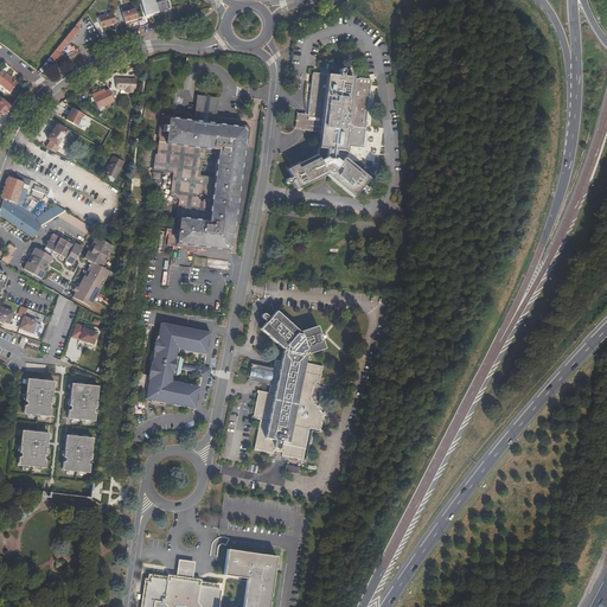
[(158,12),(155,4),(153,0),(140,0),(145,16),(148,16),(158,13),(158,12)]
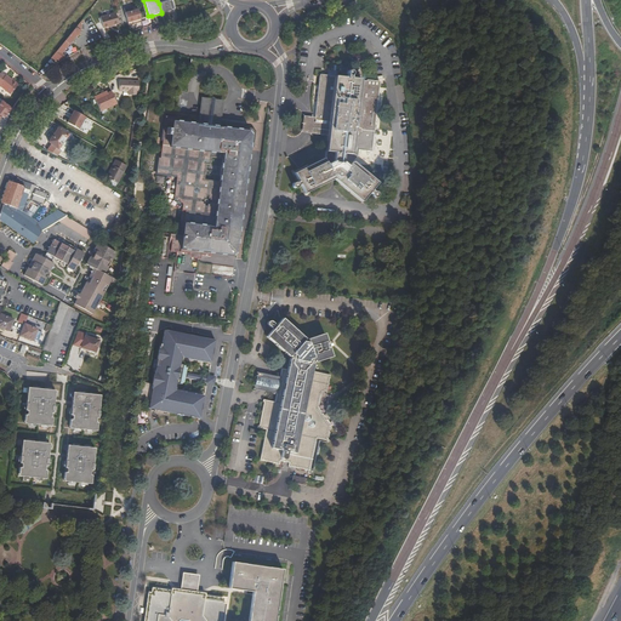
[(169,0),(159,4),(161,12),(174,9),(171,0),(169,0)]
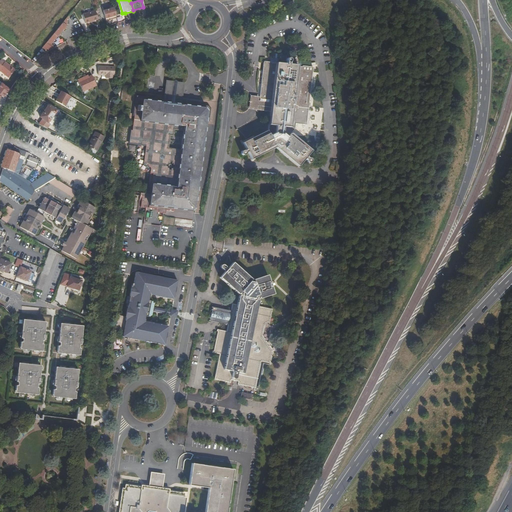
[(110,9),(103,11),(102,11),(103,12),(100,13),(102,20),(112,17),(110,9)]
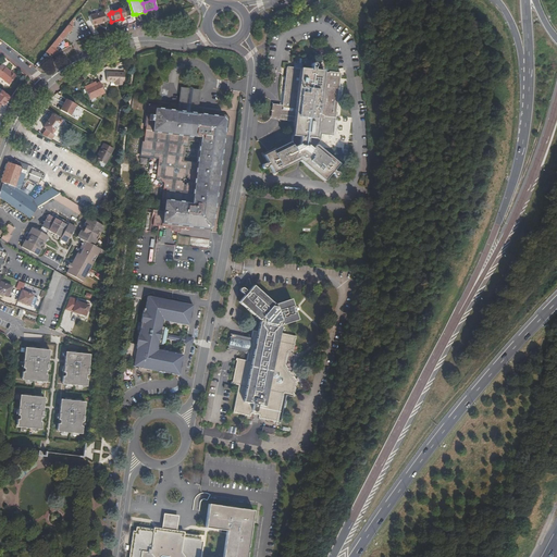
[(103,12),(89,16),(91,26),(106,22),(103,12)]
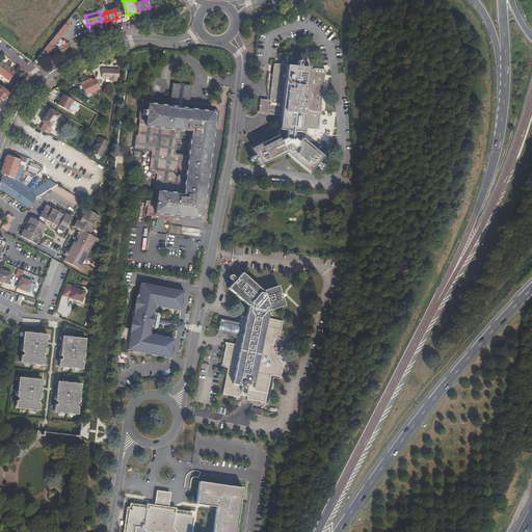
[(49,51),(51,53),(56,50),(56,49),(52,47),(53,46),(64,31),(65,32),(68,29),(67,28),(70,25),(69,19),(44,50),(47,52),(49,51)]
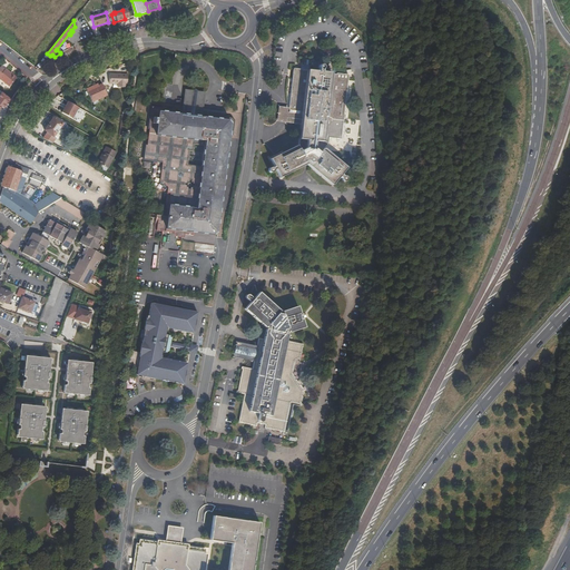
[(288,111),(302,112),(302,116),(301,125),(297,146),(269,159),(274,167),(272,168),(271,167),(269,167),(269,168),(268,168),(268,169),(267,170),(268,172),(268,173),(269,173),(271,174),(272,173),(273,173),(273,172),(273,170),(275,170),(278,178),(306,165),(332,186),(338,178),(340,178),(341,180),(342,182),(343,182),(344,182),(344,180),(345,179),(345,178),(344,177),(343,176),(341,175),(346,168),(323,149),(328,144),(328,138),(341,139),(347,76),(336,75),(335,75),(331,75),(330,74),(330,71),(331,71),(333,56),(325,55),(325,61),(321,61),(321,65),(318,67),(318,69),(317,72),(306,71),(302,70),(293,69),(288,111)]
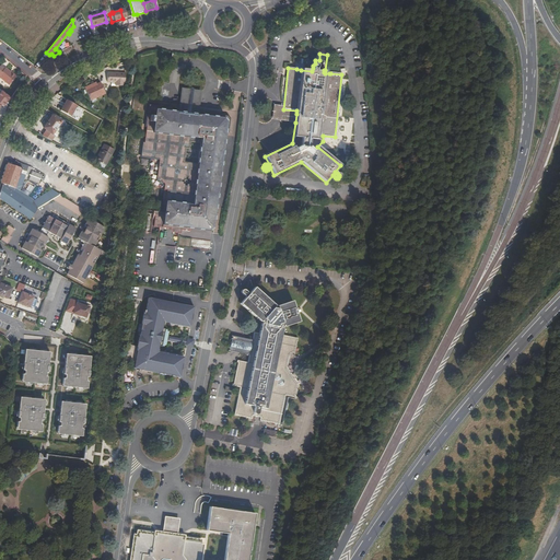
[(15,77),(4,68),(0,73),(0,79),(8,85),(15,77)]
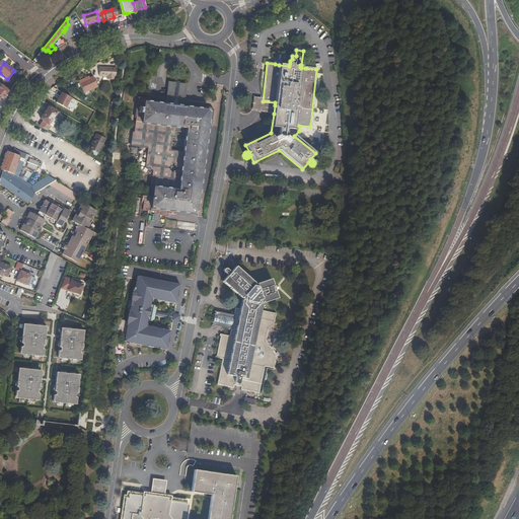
[(106,76),(106,79),(115,79),(116,76),(117,76),(117,68),(99,68),(99,76),(106,76)]
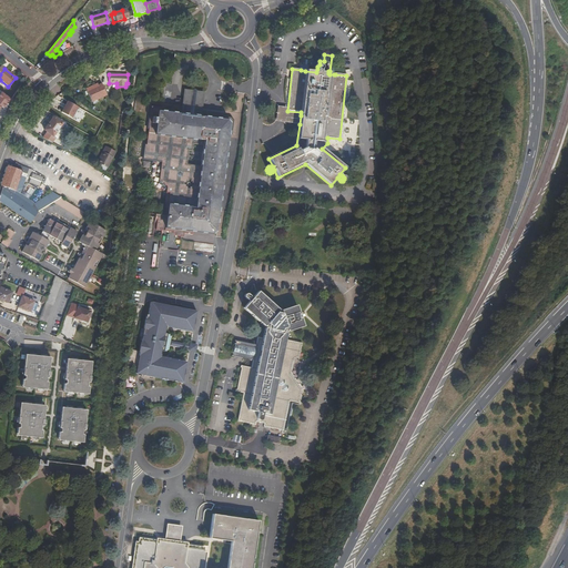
[(91,102),(107,95),(102,83),(98,85),(87,90),(91,102)]
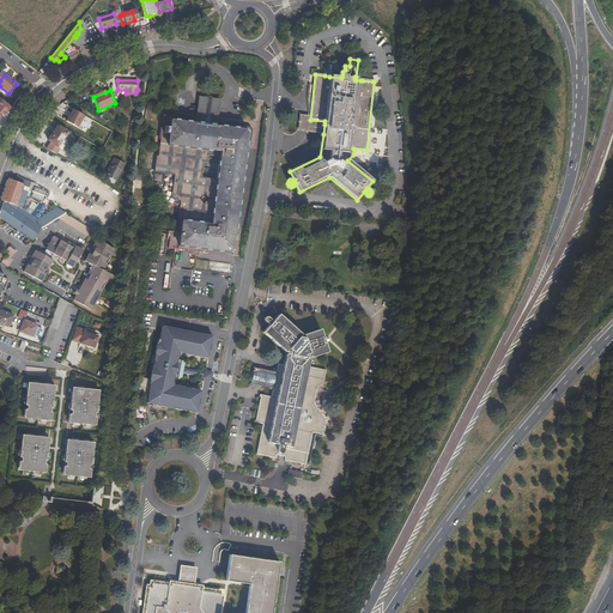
[(198,96),(194,122),(198,123),(199,116),(213,119),(212,125),(217,126),(219,98),(198,96)]
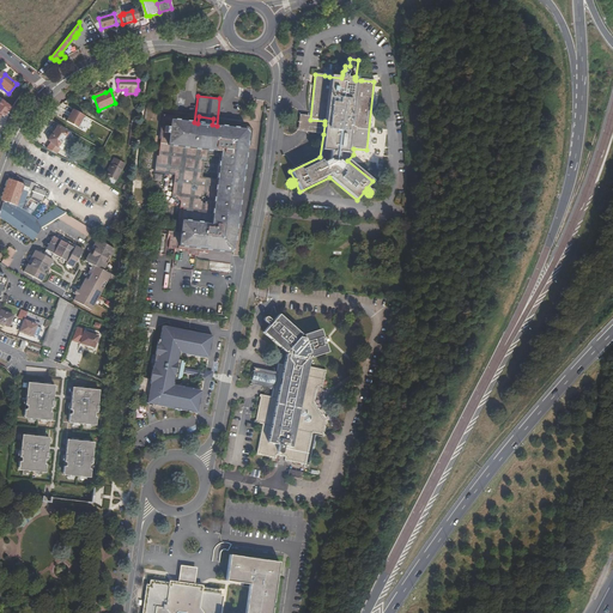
[(72,121),(77,113),(65,107),(60,115),(72,121)]
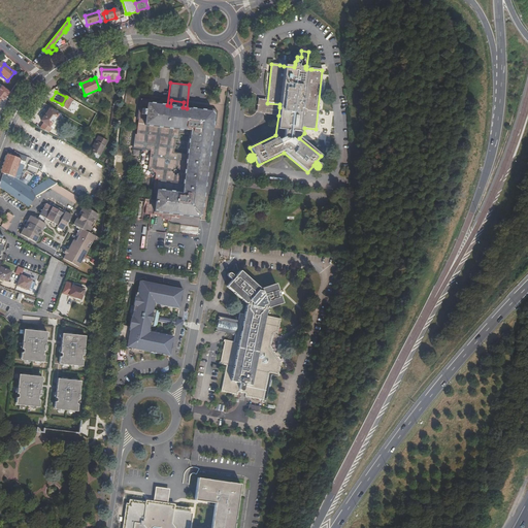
[(202,107),(201,110),(187,108),(183,107),(184,102),(171,100),(170,106),(167,105),(152,103),(152,100),(140,99),(138,108),(137,108),(137,113),(137,114),(135,134),(134,134),(132,147),(150,150),(146,170),(150,170),(149,172),(152,173),(152,175),(154,176),(154,177),(157,178),(152,215),(163,216),(163,219),(167,220),(168,217),(178,218),(178,215),(199,217),(211,123),(213,124),(216,111),(213,109),(202,107)]
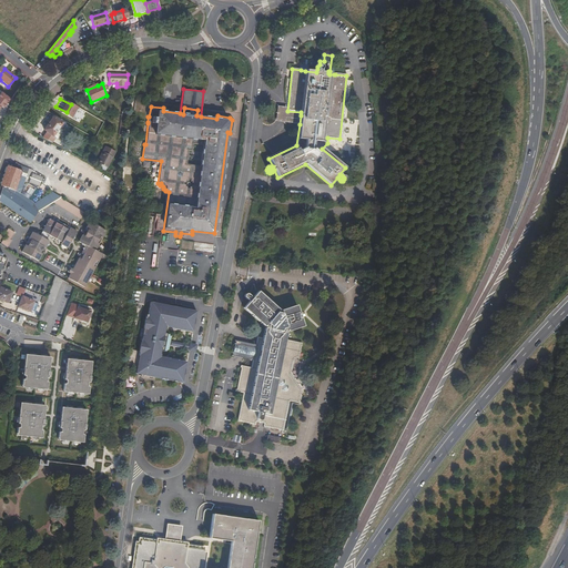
[(277,108),(275,122),(300,124),(301,115),(286,113),(286,109),(277,108)]
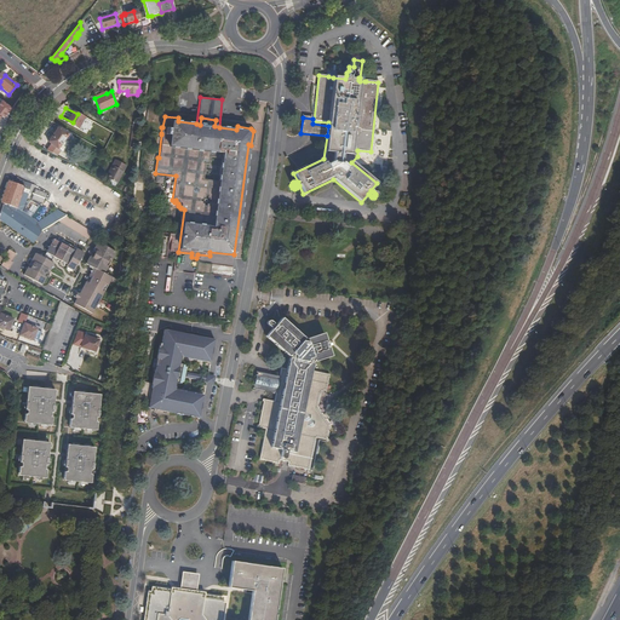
[(51,143),(46,150),(56,156),(59,150),(57,149),(64,139),(67,141),(72,135),(69,133),(68,133),(58,127),(47,142),(51,143)]
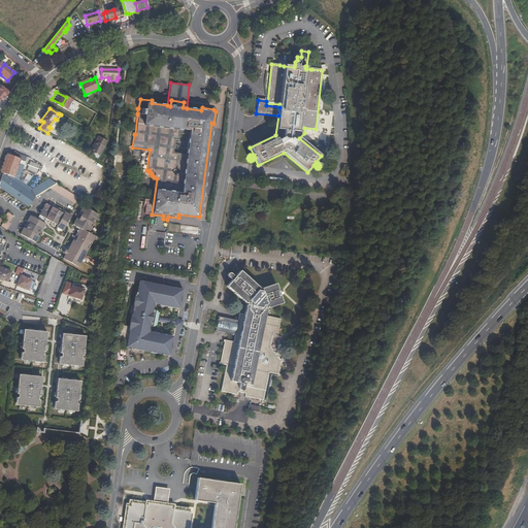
[(94,146),(91,152),(99,156),(104,146),(94,141),(93,145),(94,146)]
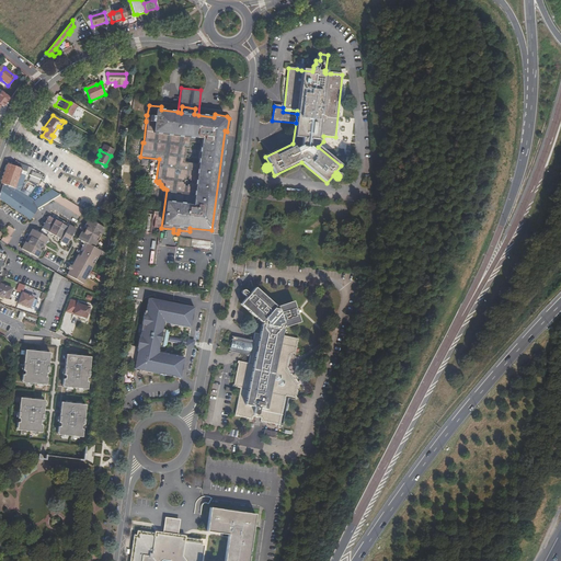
[(26,169),(15,160),(13,165),(8,163),(0,185),(0,198),(31,220),(37,210),(53,201),(59,196),(53,192),(34,202),(20,191),(26,169)]
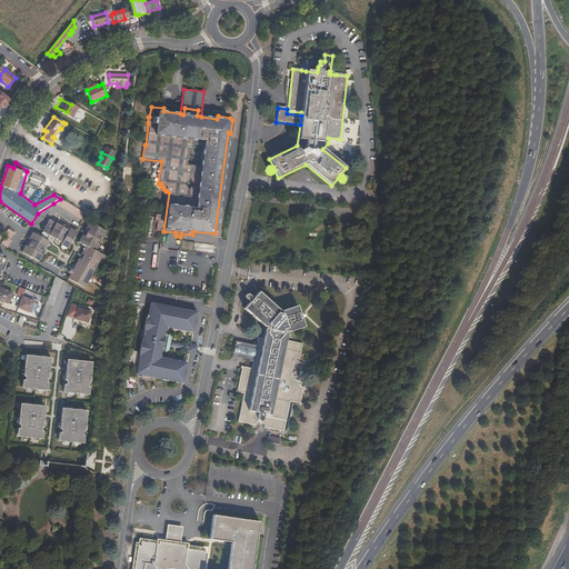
[(32,173),(29,183),(40,188),(43,178),(32,173)]
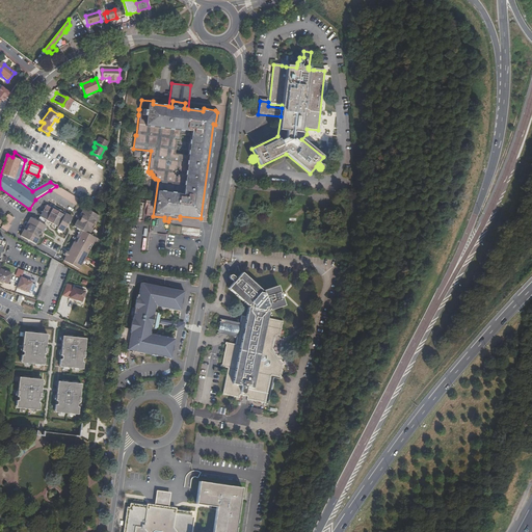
[(76,206),(80,200),(56,186),(50,190),(76,206)]
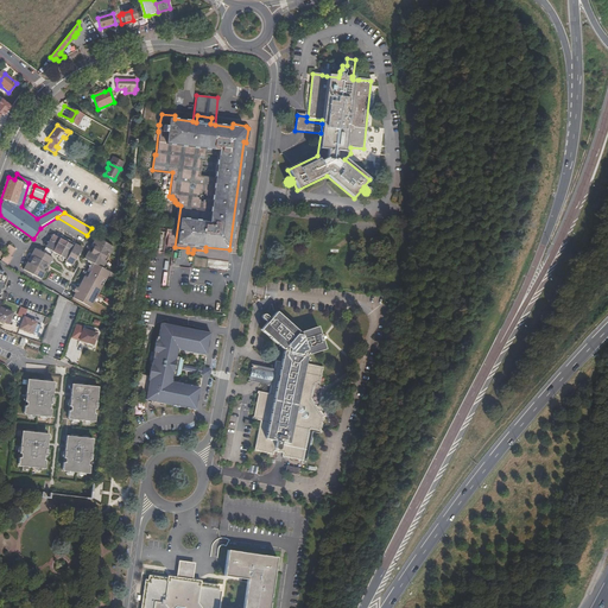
[(166,239),(166,246),(172,247),(175,229),(166,228),(165,239),(166,239)]
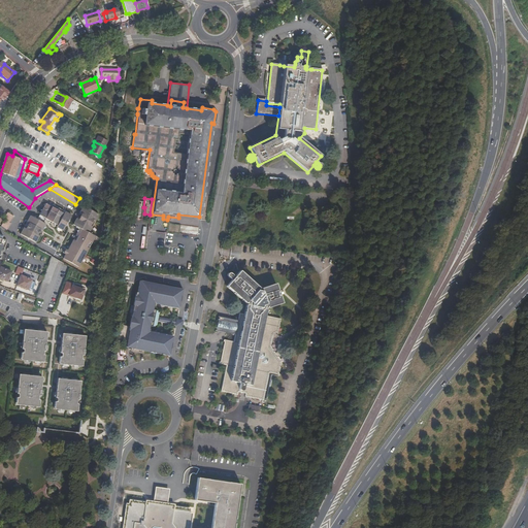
[(44,210),(42,209),(39,216),(45,219),(52,222),(53,223),(54,225),(56,225),(58,225),(57,227),(63,231),(71,216),(65,211),(64,213),(51,205),(48,205),(48,203),(44,204),(44,206),(46,207),(44,210)]
